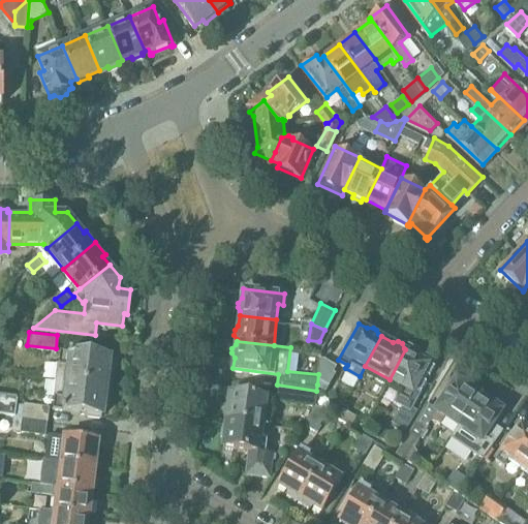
[(58,362),(56,378),(111,384),(113,367),(109,367),(110,355),(107,355),(107,352),(95,351),(95,353),(60,348),(59,362),(58,362)]
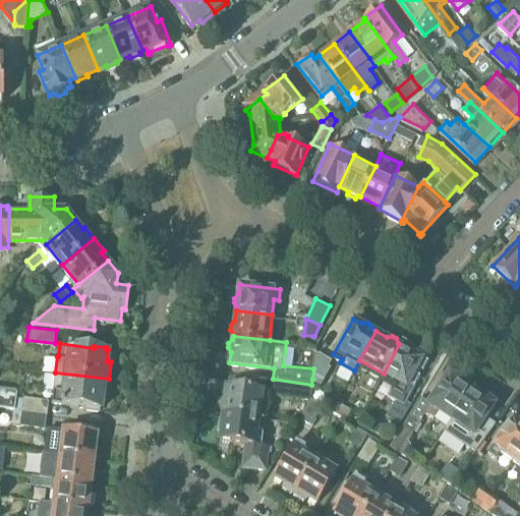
[(408,344),(402,345),(399,344),(384,374),(397,381),(393,387),(389,395),(396,398),(405,403),(407,400),(415,384),(410,381),(422,356),(414,352),(411,346),(408,344)]
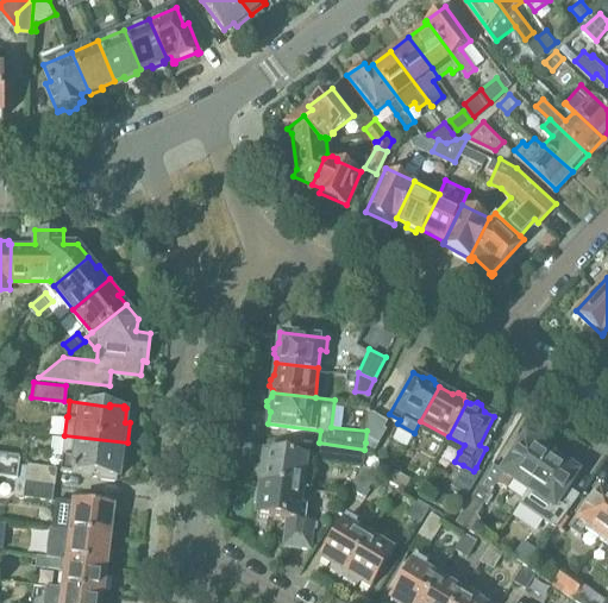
[(369,409),(367,431),(365,443),(375,448),(389,420),(369,409)]
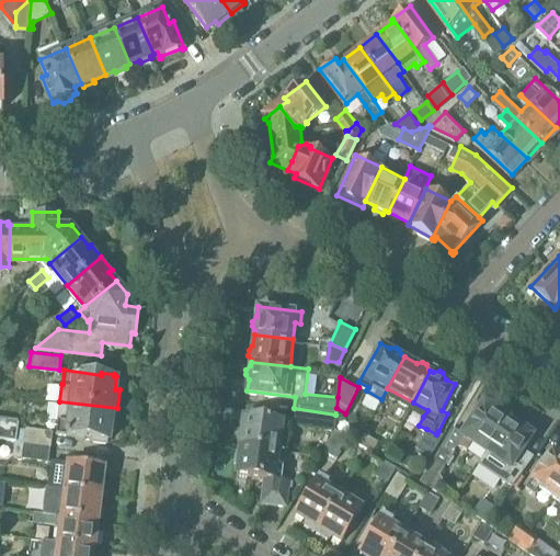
[(115,427),(117,408),(59,401),(57,418),(58,418),(56,431),(93,437),(93,439),(105,440),(105,438),(109,439),(110,426),(115,427)]
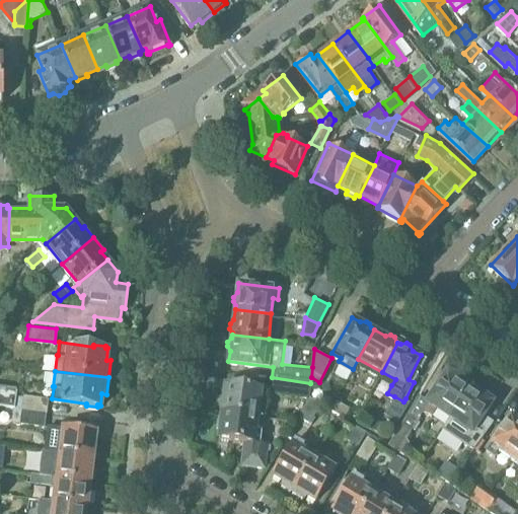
[(430,397),(420,391),(388,443),(403,452),(411,441),(407,436),(423,410),(429,412),(432,414),(436,407),(450,416),(470,386),(467,384),(466,381),(461,377),(458,378),(448,371),(430,397)]
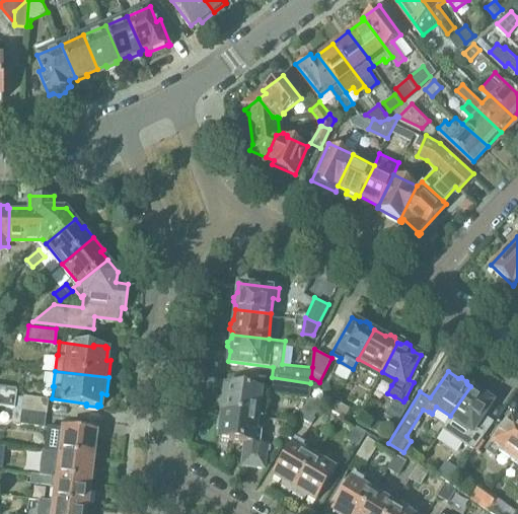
[(309,395),(310,383),(272,377),(270,390),(309,395)]
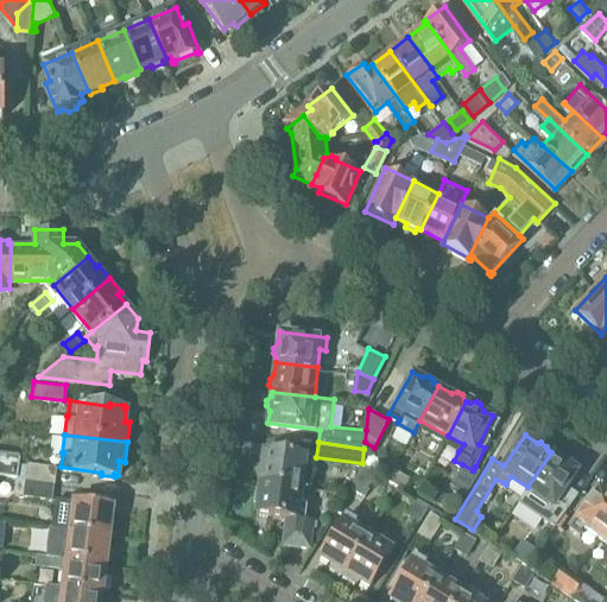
[(261,475),(260,481),(308,487),(313,456),(264,450),(263,463),(259,462),(258,474),(261,475)]
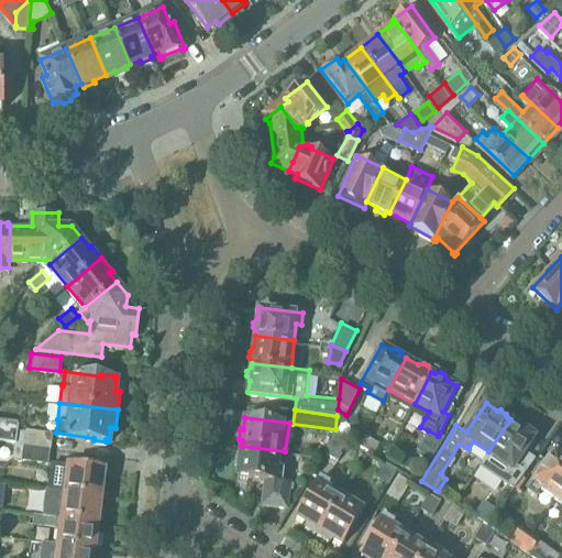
[(0,439),(14,441),(50,446),(52,431),(18,427),(18,423),(0,419),(0,439)]
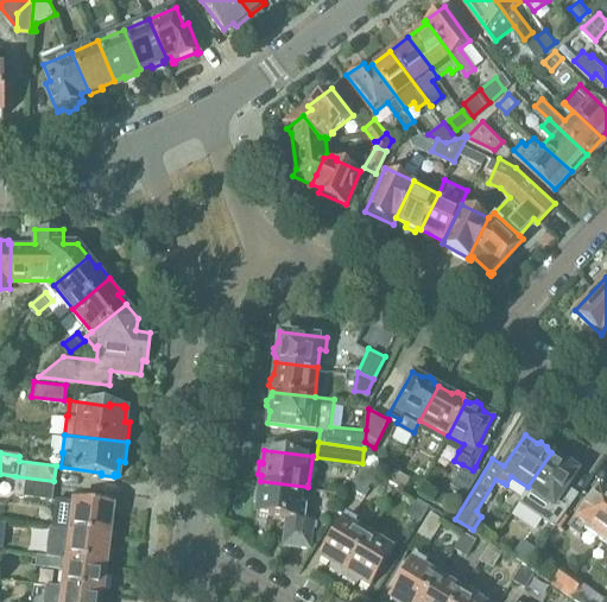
[(551,452),(528,487),(518,501),(555,526),(579,493),(567,485),(576,469),(563,461),(563,457),(557,454),(554,455),(551,452)]
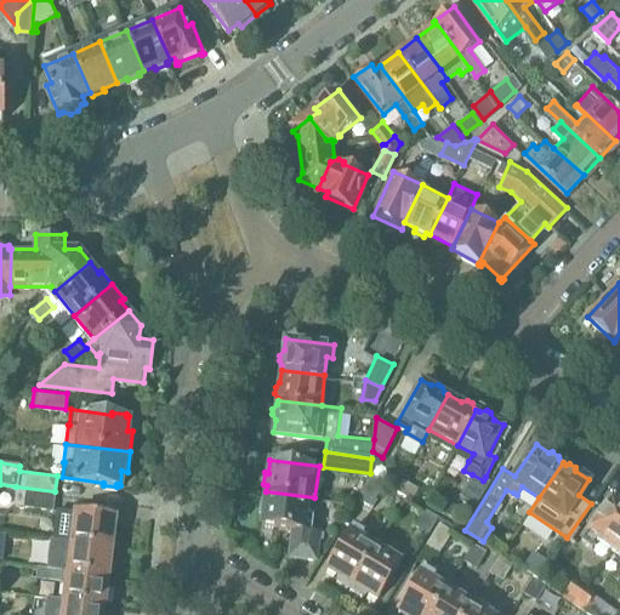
[(386,482),(371,473),(359,495),(373,504),(386,482)]
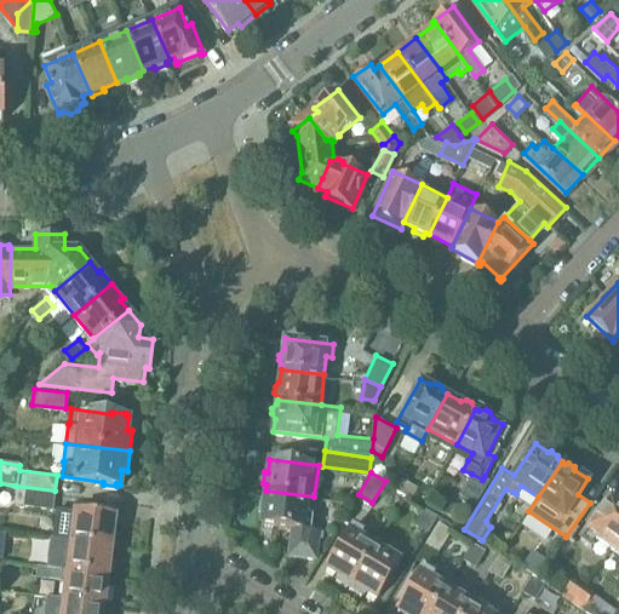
[(460,493),(473,500),(475,501),(489,480),(485,476),(482,480),(471,474),(460,493)]
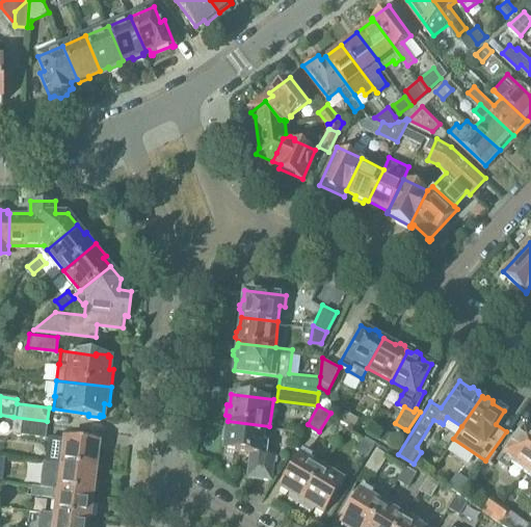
[(354,413),(346,407),(341,417),(349,421),(354,413)]
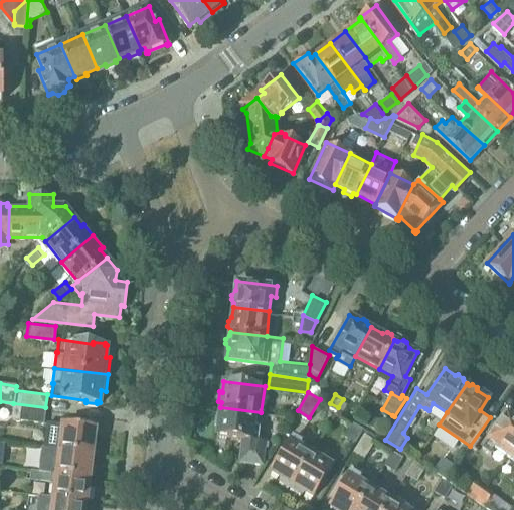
[(11,415),(43,419),(45,407),(13,403),(11,415)]
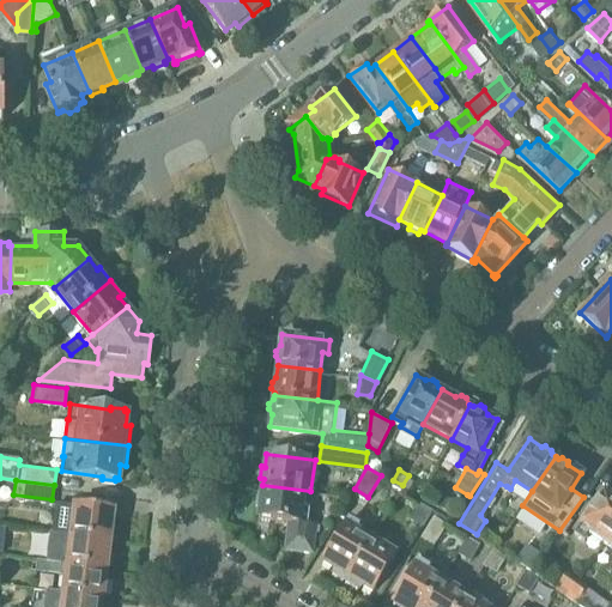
[(310,491),(262,485),(261,491),(258,490),(256,502),(260,503),(259,516),(289,520),(285,546),(311,550),(314,529),(319,529),(320,523),(307,522),(310,491)]
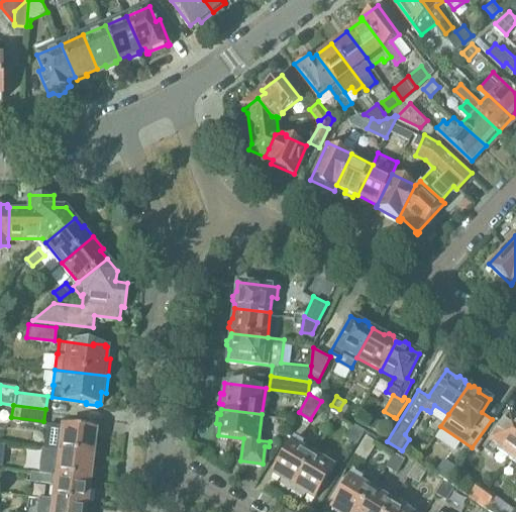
[(498,445),(511,454),(515,447),(515,416),(509,413),(491,438),(492,439),(486,447),(494,452),(498,445)]
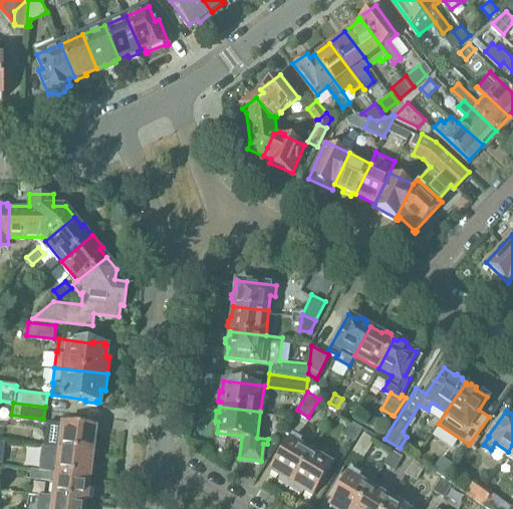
[(362,424),(353,418),(344,432),(354,438),(362,424)]
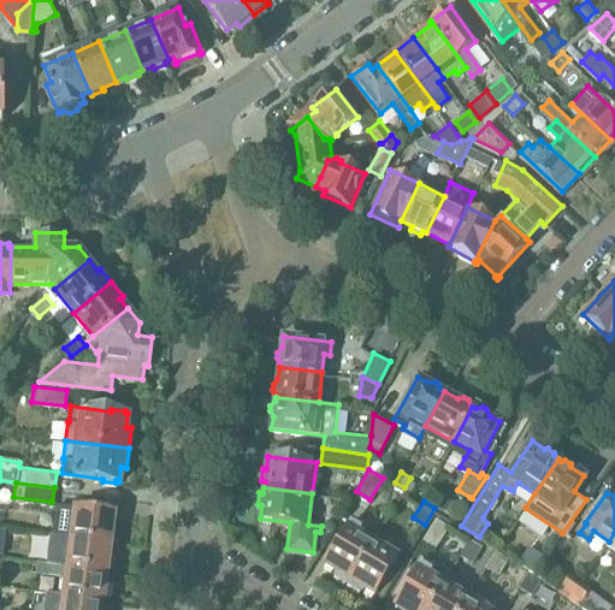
[(57,504),(53,532),(65,533),(70,534),(111,539),(112,537),(114,536),(116,527),(113,526),(114,511),(69,505),(57,504)]
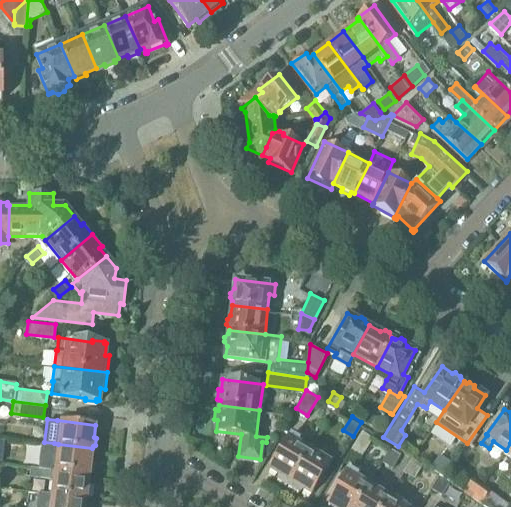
[(373,434),(362,428),(351,447),(361,453),(373,434)]
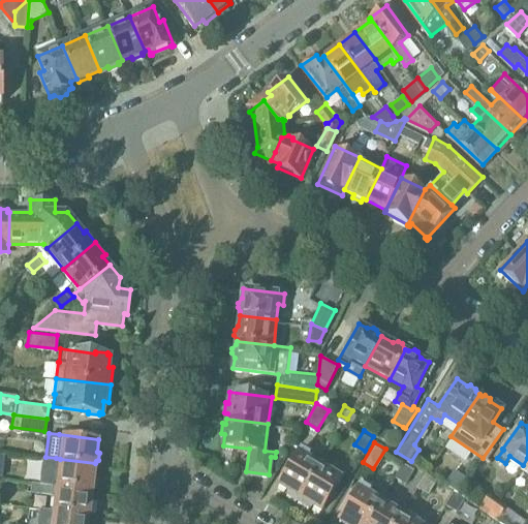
[(299,498),(321,459),(301,447),(290,463),(286,469),(286,470),(279,483),(289,489),(287,492),(299,498)]
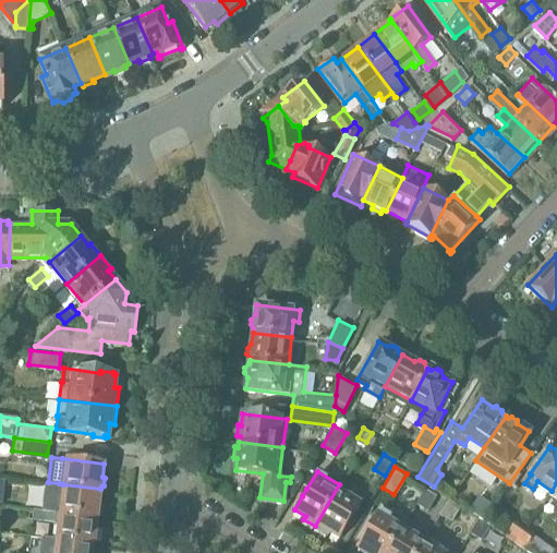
[(352,492),(339,484),(315,526),(327,533),(329,530),(339,537),(347,523),(348,524),(352,516),(351,516),(368,488),(359,481),(352,492)]
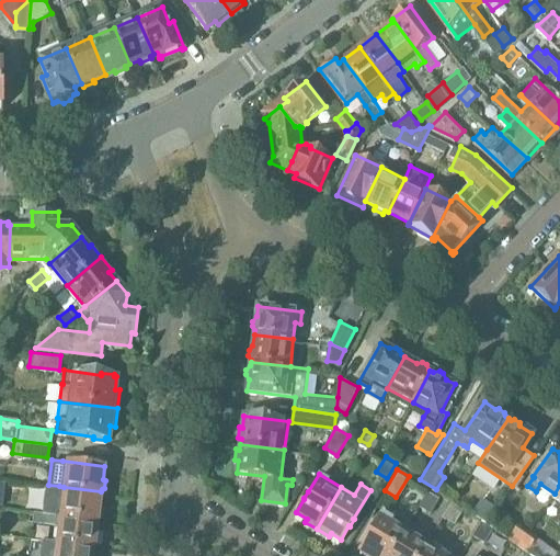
[(45,496),(43,512),(59,514),(98,519),(99,514),(101,513),(102,507),(100,506),(101,491),(64,487),(59,486),(48,485),(46,485),(46,486),(45,496)]
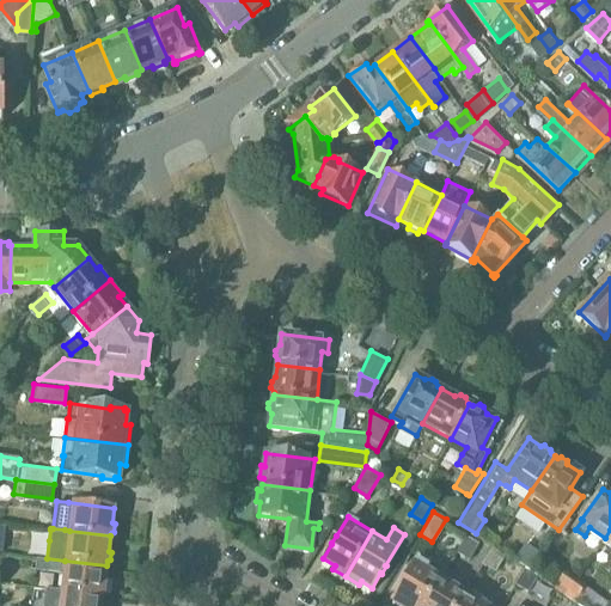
[(478,539),(466,532),(458,548),(470,555),(478,539)]
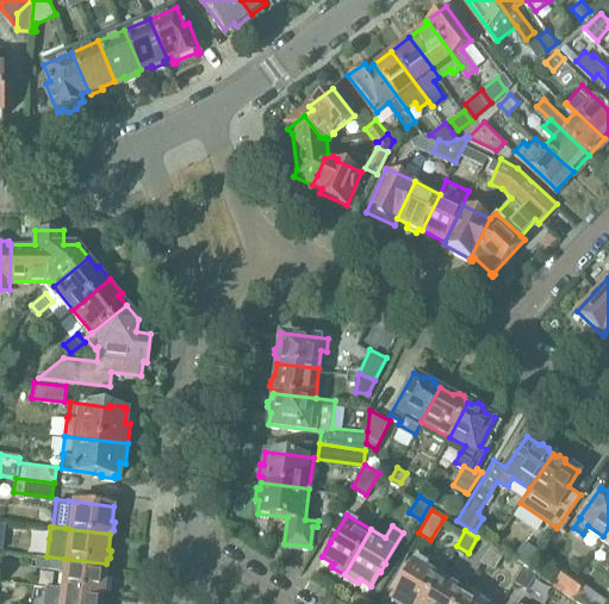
[(417,555),(414,562),(405,577),(404,576),(401,583),(401,584),(392,598),(401,603),(421,603),(445,566),(446,565),(433,558),(439,547),(427,541),(418,555),(417,555)]
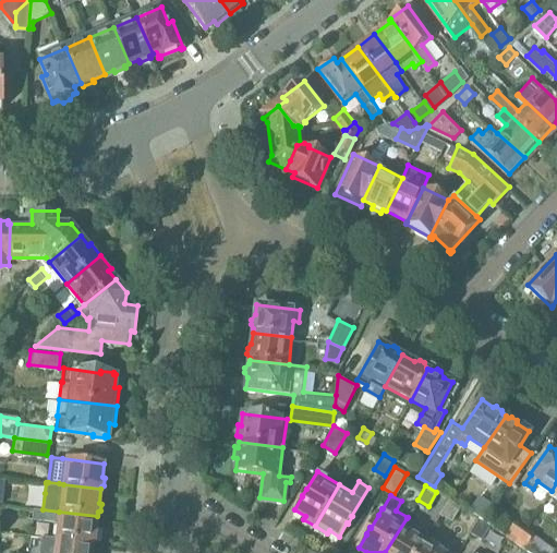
[(449,497),(440,513),(452,519),(461,504),(449,497)]
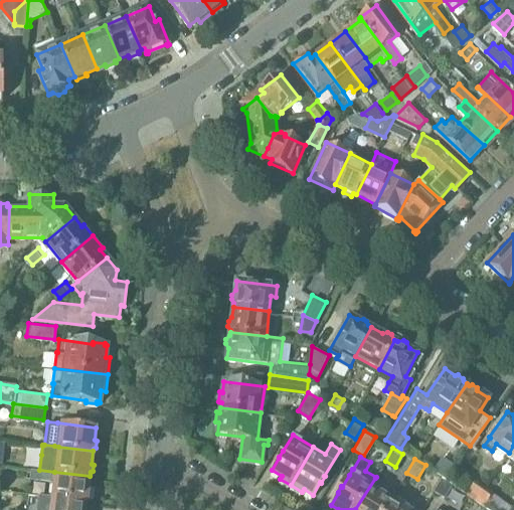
[(53,480),(52,494),(88,499),(88,496),(90,495),(91,489),(89,488),(90,476),(54,472),(39,470),(32,469),(31,477),(53,480)]
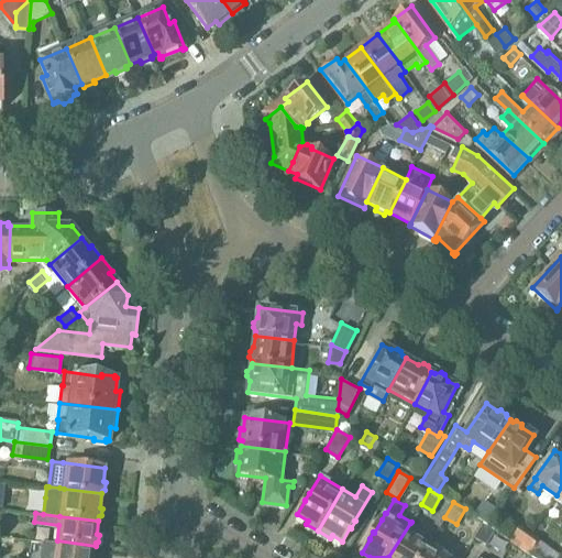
[(497,527),(489,523),(485,520),(475,536),(487,543),(497,527)]
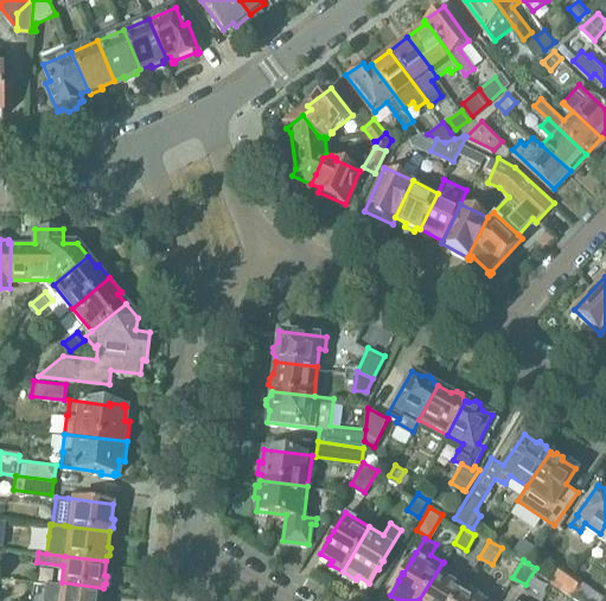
[(452,600),(460,588),(467,579),(442,563),(419,600),(452,600)]
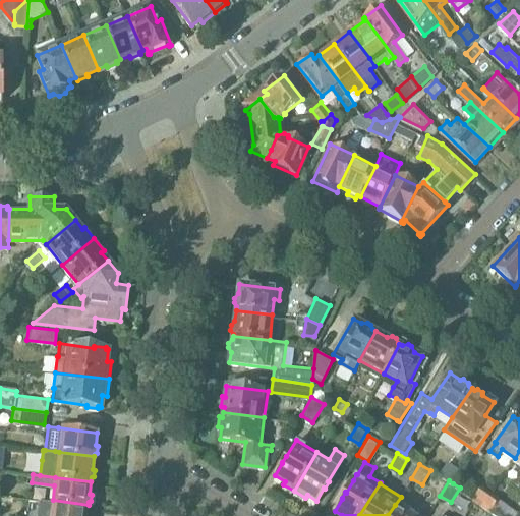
[(474,497),(482,503),(492,490),(483,483),(474,497)]
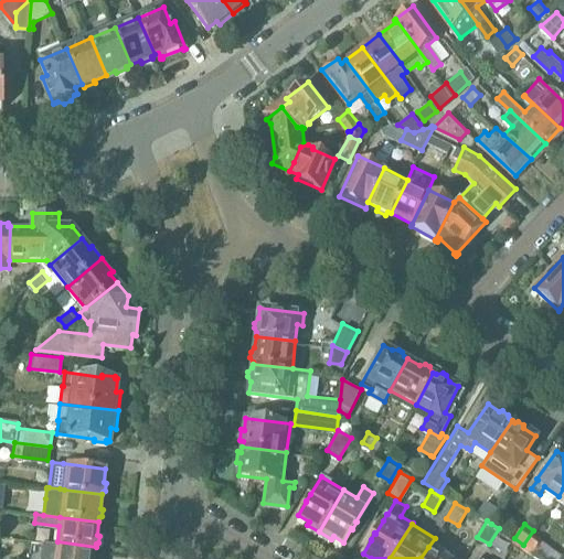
[(541,536),(533,530),(523,545),(532,550),(541,536)]
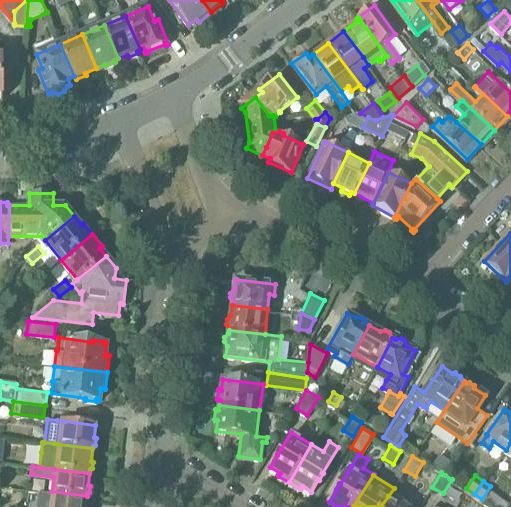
[(388,496),(381,506),(409,506),(414,499),(394,488),(388,496)]
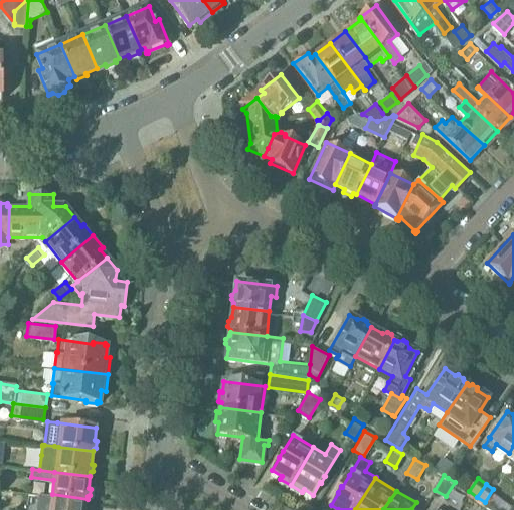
[(38,494),(36,509),(86,509),(88,499),(52,494),(48,494),(48,495),(38,494)]
